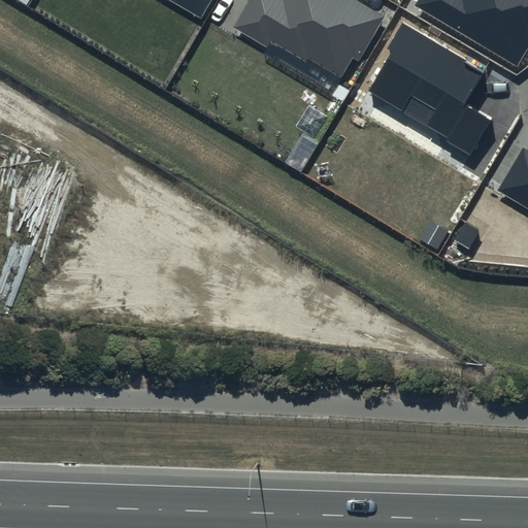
[(166,0),(201,20),(211,0),(166,0)]
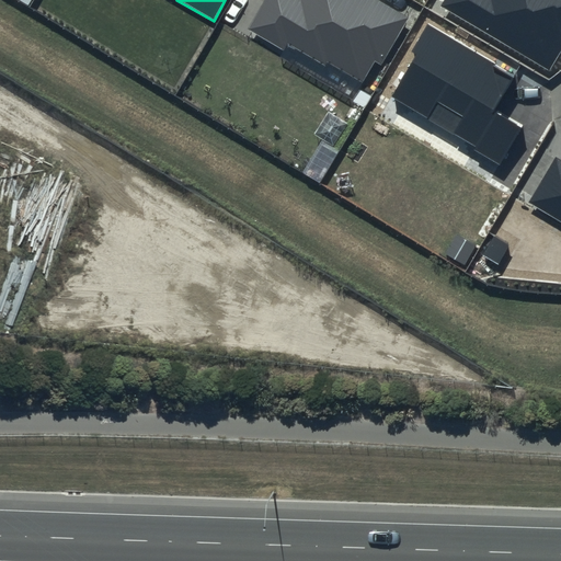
[(410,18),(380,0),(264,0),(248,29),(283,49),(288,42),(325,65),(328,60),(364,82),(376,61),(381,65),(410,18)]
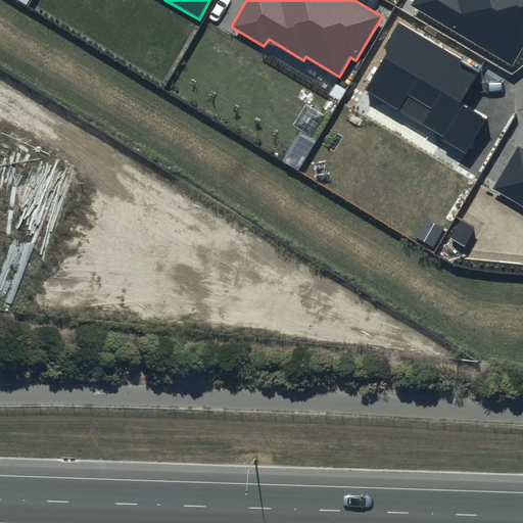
[(522,0),(414,0),(411,7),(513,65),(522,48),(522,0)]
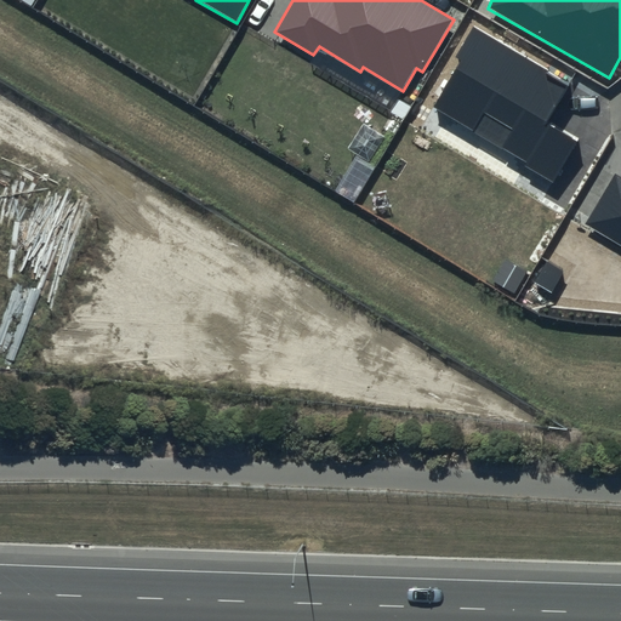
[(568,84),(473,28),(455,57),(460,61),(432,106),(528,163),(527,165),(553,181),(576,143),(545,124),(568,84)]
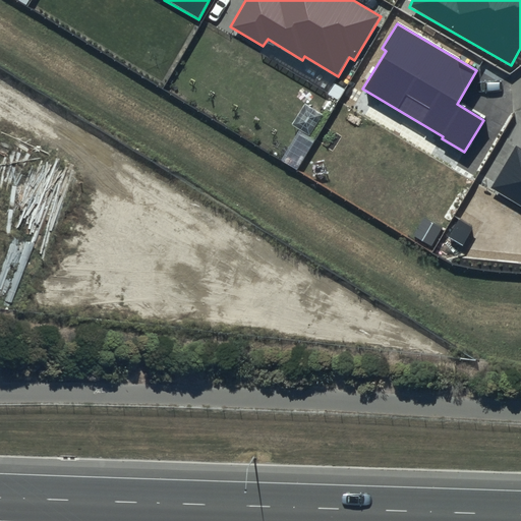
[(520,148),(516,146),(490,188),(520,207),(520,148)]
